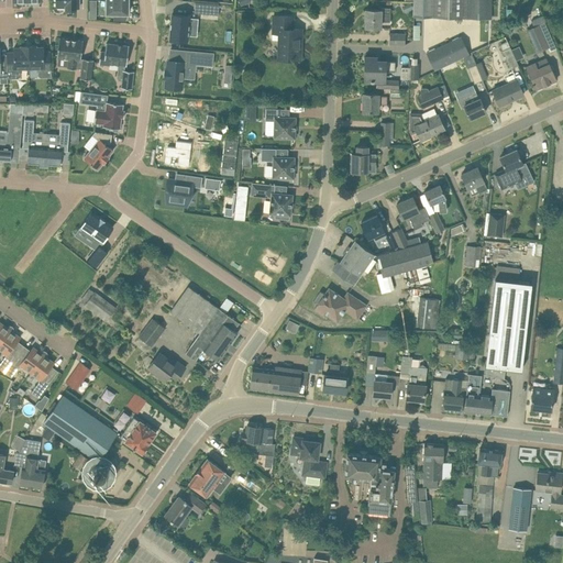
[(56,0),(56,7),(65,7),(66,10),(77,10),(77,4),(79,4),(79,0),(56,0)]
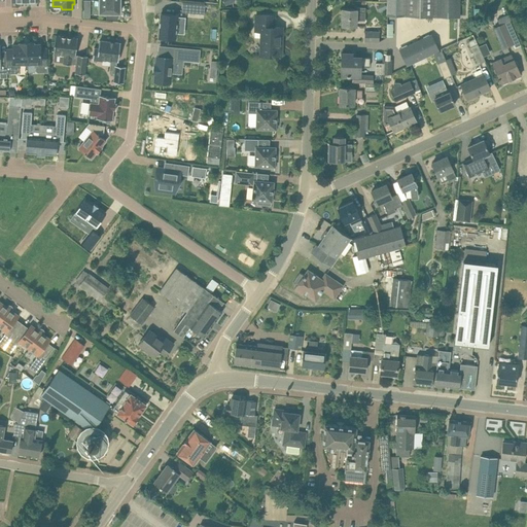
[(120,12),(120,0),(100,0),(100,12),(107,12),(106,19),(118,19),(118,12),(120,12)]
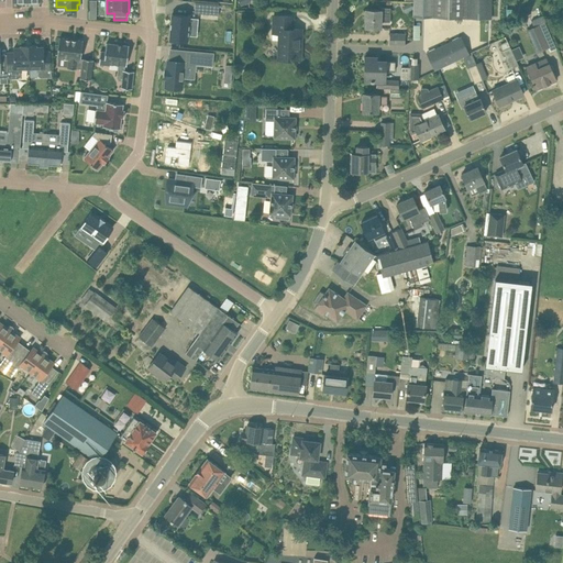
[(414,0),(414,15),(492,18),(492,0),(414,0)]
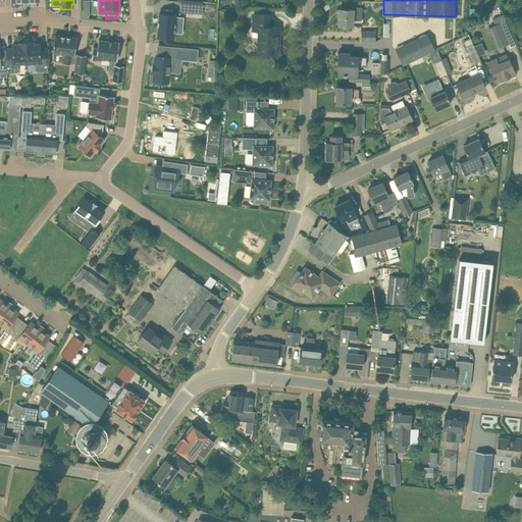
[(180,2),(179,11),(202,13),(203,3),(180,2)]
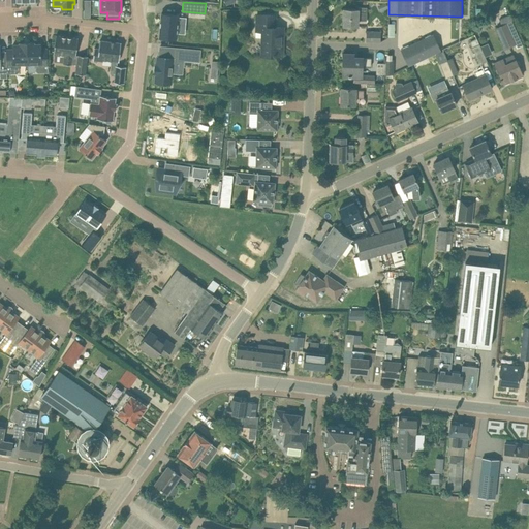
[(359,9),(344,8),(343,25),(358,26),(358,20),(367,20),(367,7),(359,6),(359,9)]
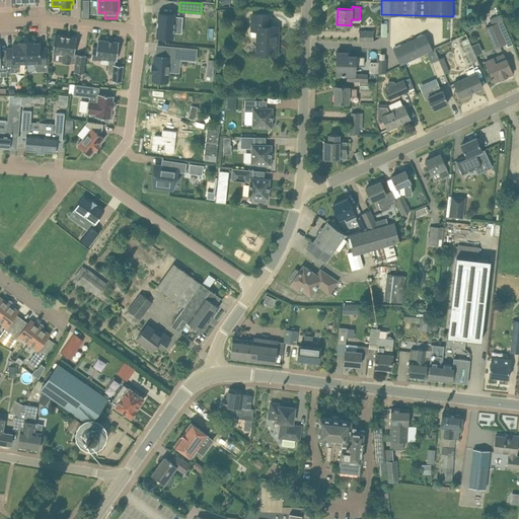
[(158,13),(156,36),(172,38),(174,14),(158,13)]
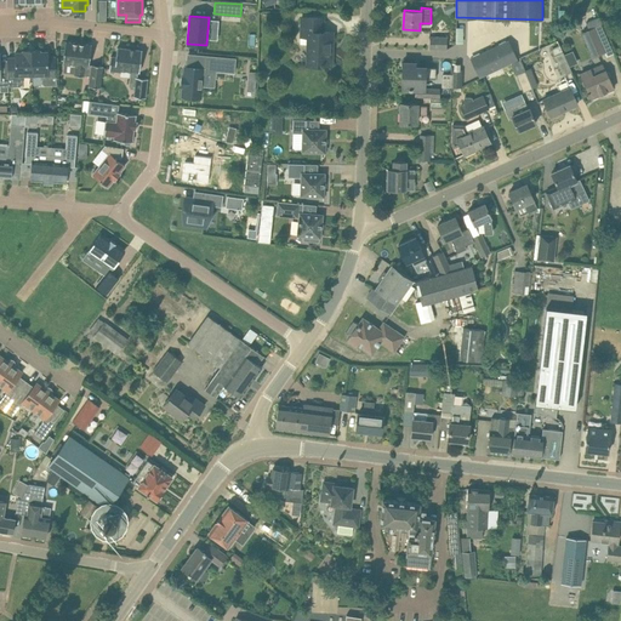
[(311,36),(311,64),(331,64),(332,51),(329,51),(330,32),(323,32),(324,18),(301,17),(301,36),(311,36)]
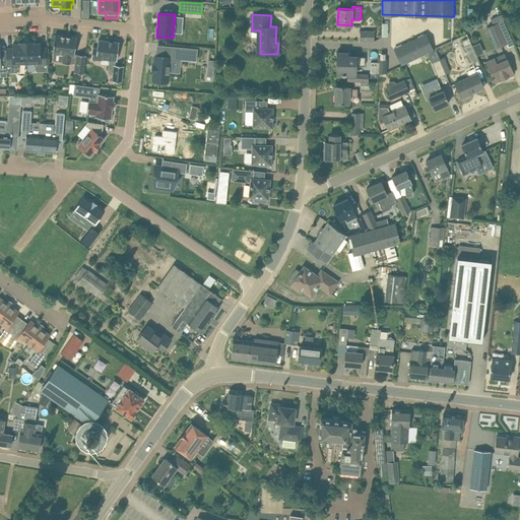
[(499,21),(504,19),(502,14),(491,19),(493,24),(488,27),(497,48),(508,43),(499,21)]
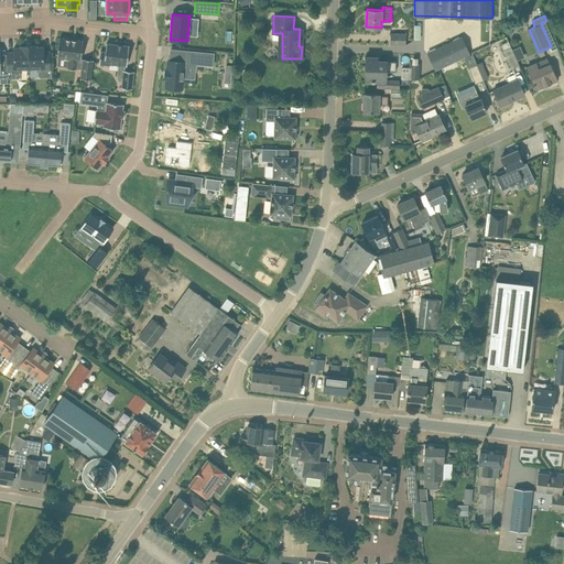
[(550,26),(555,24),(556,20),(554,17),(548,19),(550,26)]
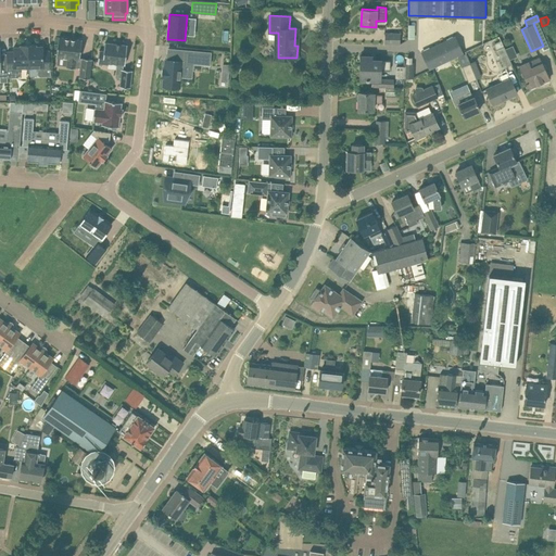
[(384,43),(400,45),(401,34),(384,33),(384,43)]
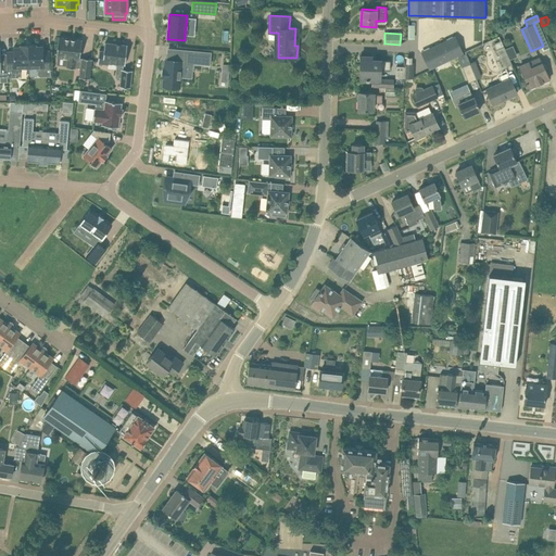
[(57,57),(68,58),(67,67),(75,68),(75,67),(80,67),(79,77),(89,78),(92,59),(83,58),(80,58),(83,40),(59,37),(57,57)]
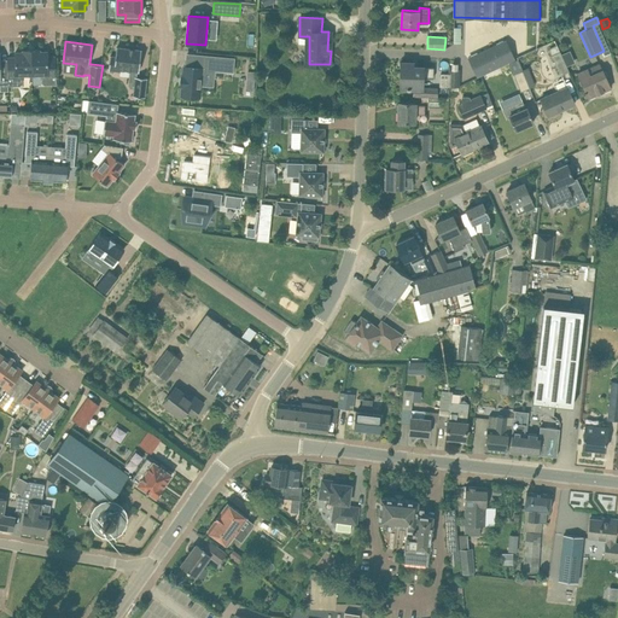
[(470,58),(477,76),(514,59),(507,41),(470,58)]
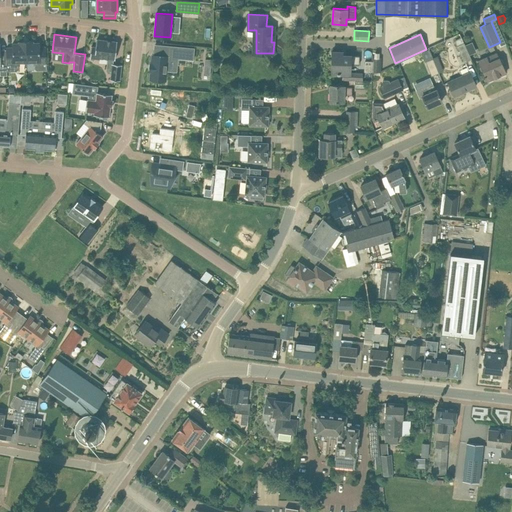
[(454,40),(464,62),(471,59),(461,36),(454,40)]
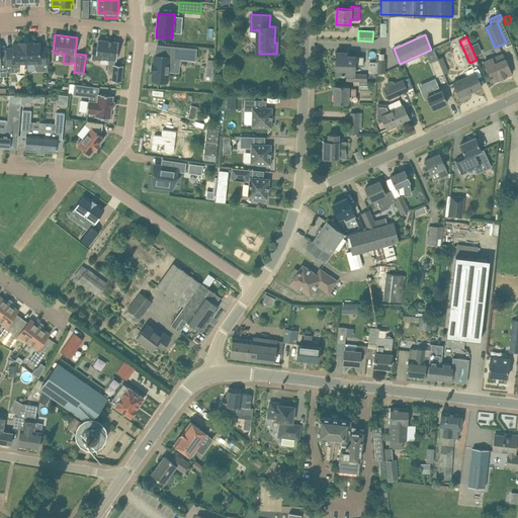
[(109,59),(107,71),(113,72),(112,81),(121,82),(123,66),(114,65),(115,60),(116,60),(118,42),(98,39),(97,48),(92,48),(91,59),(101,60),(101,58),(109,59)]
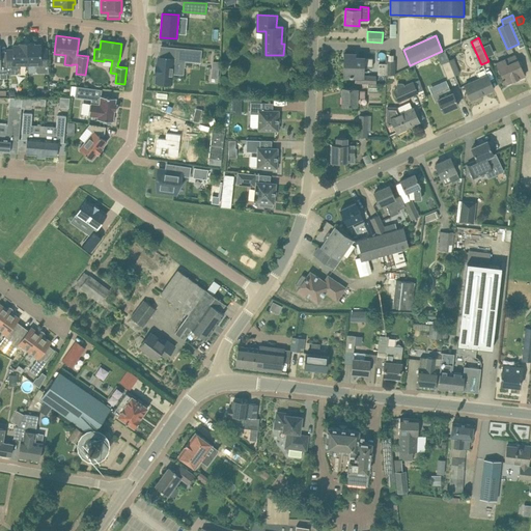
[(28,63),(27,43),(20,43),(20,45),(14,45),(14,50),(6,50),(7,74),(17,74),(19,71),(19,64),(28,63)]
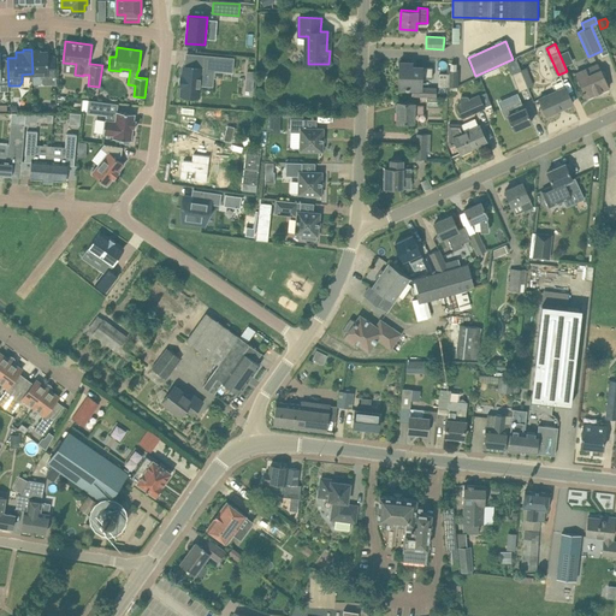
[(40,49),(31,49),(33,73),(41,73),(42,82),(43,84),(55,84),(55,73),(55,57),(48,57),(47,51),(40,52),(40,49)]
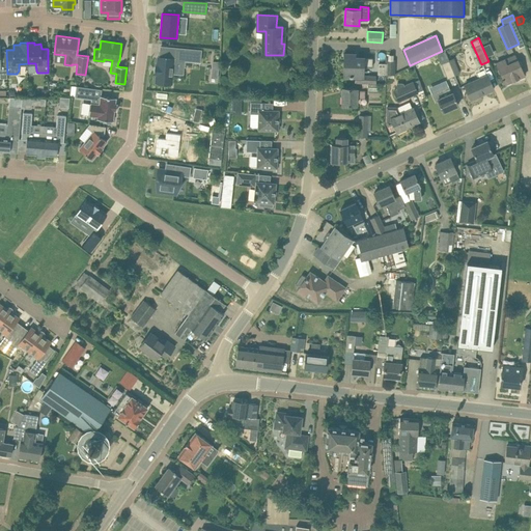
[(156,65),(155,75),(157,75),(156,83),(171,84),(173,70),(175,70),(175,60),(200,62),(201,50),(169,48),(168,58),(158,57),(157,65),(156,65)]
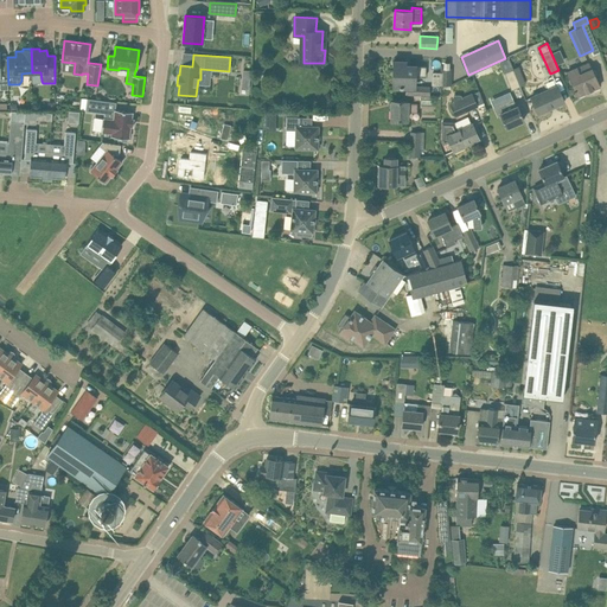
[(500,62),(511,90),(521,87),(509,58),(500,62)]
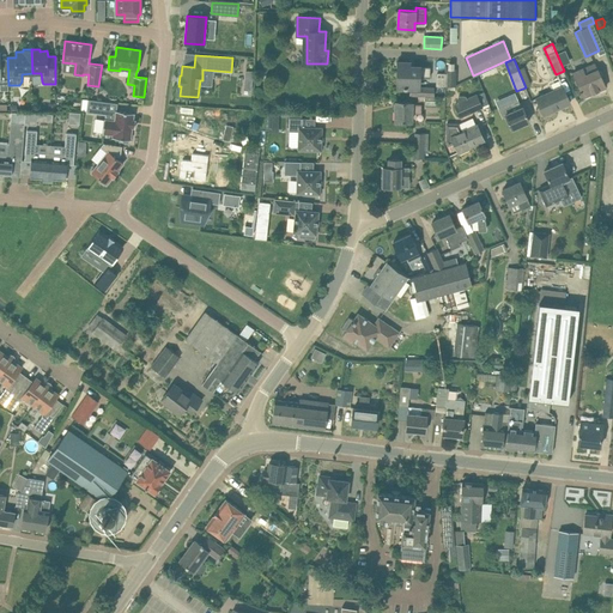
[(399,86),(411,87),(411,96),(434,96),(434,87),(419,86),(419,77),(430,78),(430,67),(419,67),(419,64),(401,64),(401,70),(399,70),(399,86)]
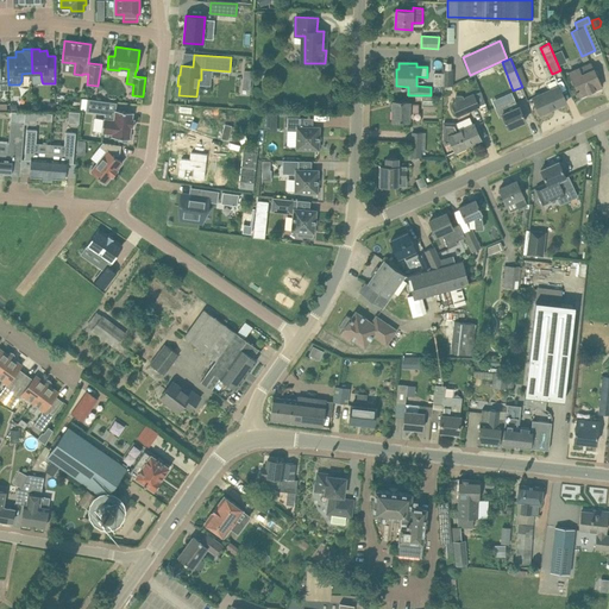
[(602,87),(591,63),(570,73),(581,96),(590,92),(589,90),(594,88),(595,90),(602,87)]
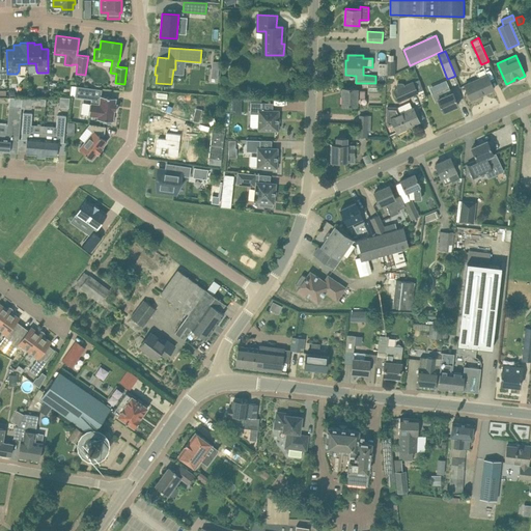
[(385,75),(395,75),(395,59),(385,59),(385,75)]
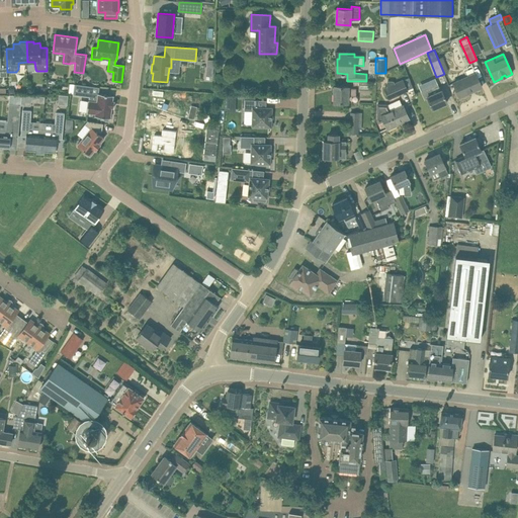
[(453,83),(459,97),(460,97),(459,96),(473,89),(473,90),(482,87),(476,74),(453,83)]
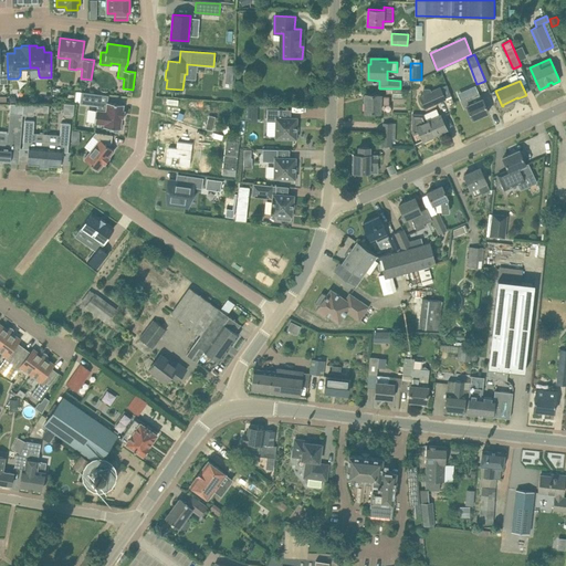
[(420,96),(425,107),(446,98),(451,95),(447,83),(439,86),(440,88),(420,96)]
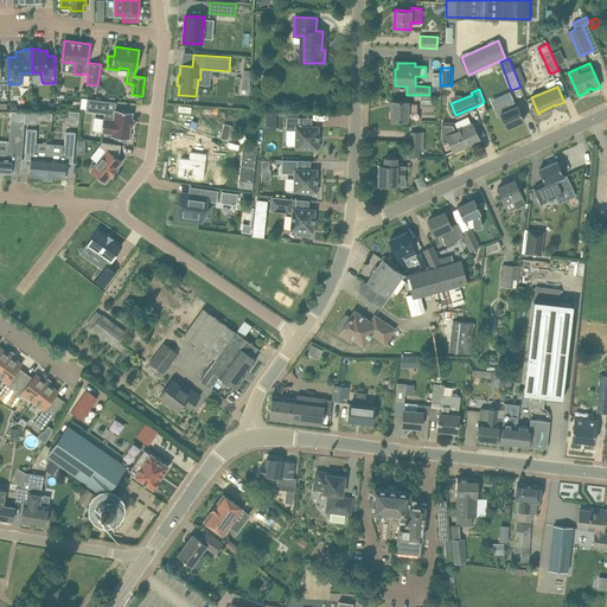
[(133,119),(133,112),(115,109),(115,110),(107,109),(108,101),(88,98),(85,110),(106,113),(104,117),(102,132),(112,133),(112,136),(120,138),(119,140),(128,141),(128,139),(129,139),(132,126),(134,127),(135,119),(133,119)]
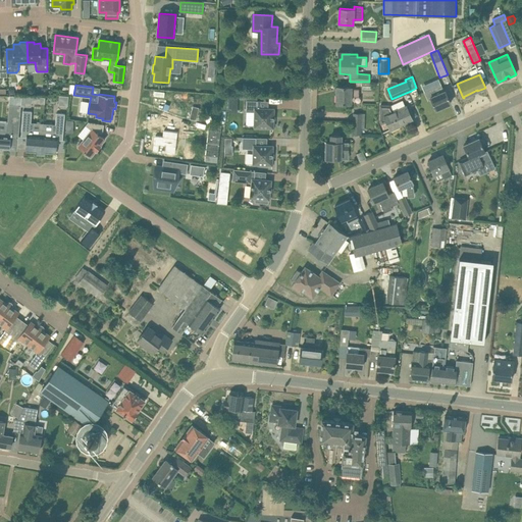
[(424,92),(428,100),(428,99),(430,98),(435,110),(451,103),(446,91),(444,92),(440,85),(424,92)]
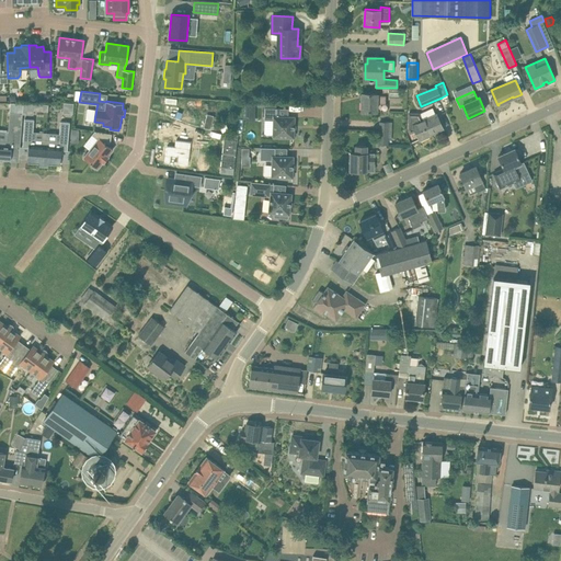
[(386,94),(378,94),(362,93),(362,111),(377,111),(377,104),(386,104),(386,94)]
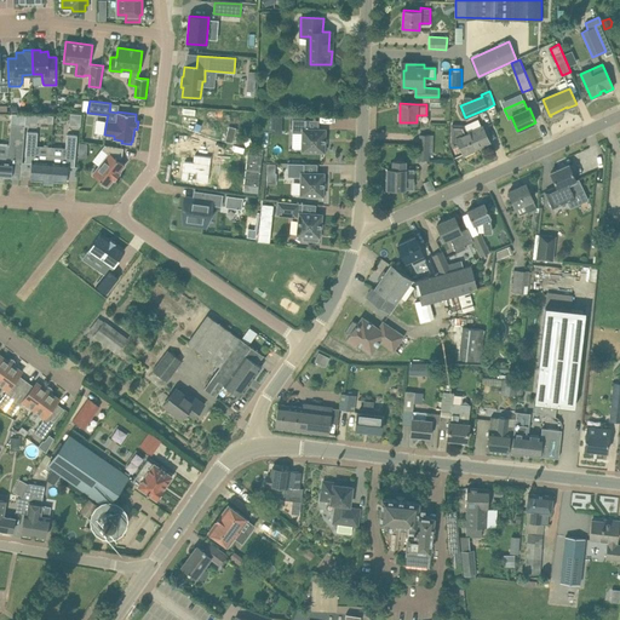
[(70,113),(70,125),(80,125),(81,114),(70,113)]
